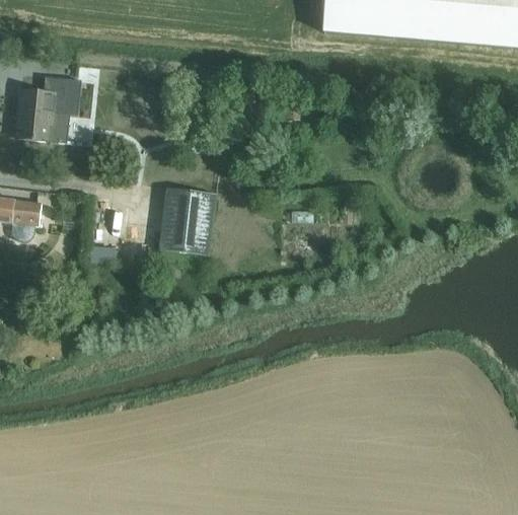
[(325,0),(324,13),(322,30),(517,47),(517,0),(325,0)]
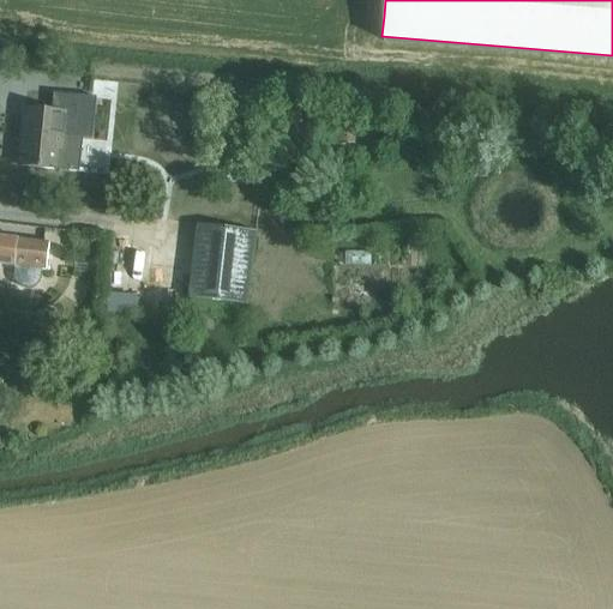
[(25,107),(19,163),(59,167),(62,133),(82,136),(91,137),(96,94),(53,89),(50,109),(25,107)]
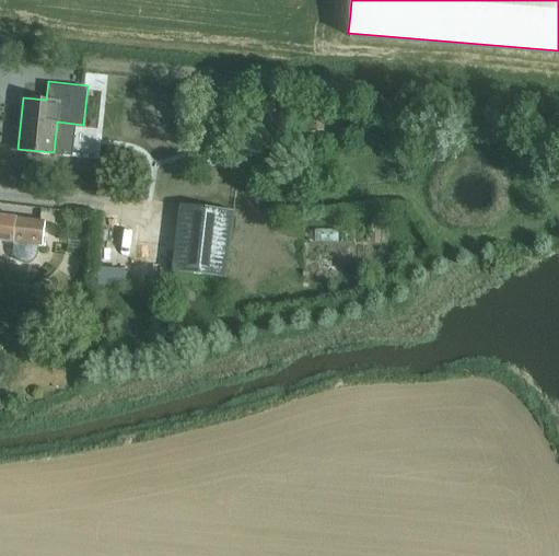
[(321,108),(307,108),(309,126),(321,126),(321,108)]
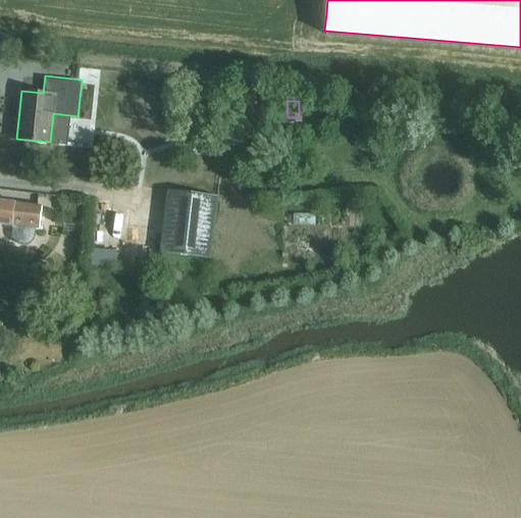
[(168,187),(161,253),(211,258),(218,193),(168,187)]
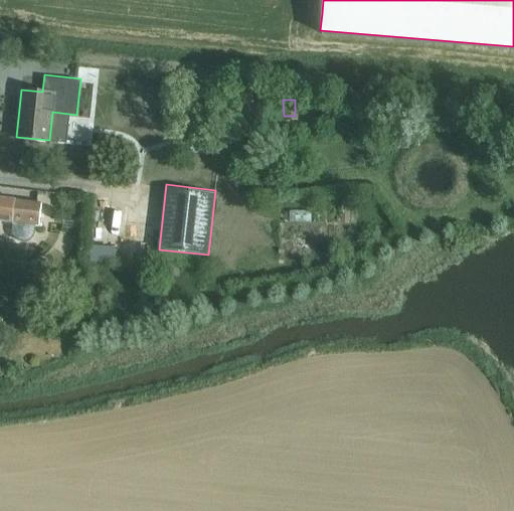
[(0,218),(12,220),(11,226),(11,231),(13,234),(16,237),(25,238),(29,236),(31,233),(33,229),(33,223),(38,223),(40,201),(0,196),(0,218)]
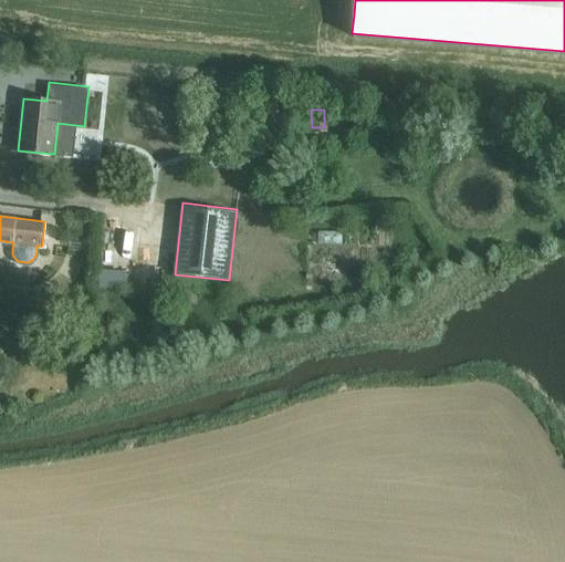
[(331,242),(332,228),(306,227),(306,241),(331,242)]
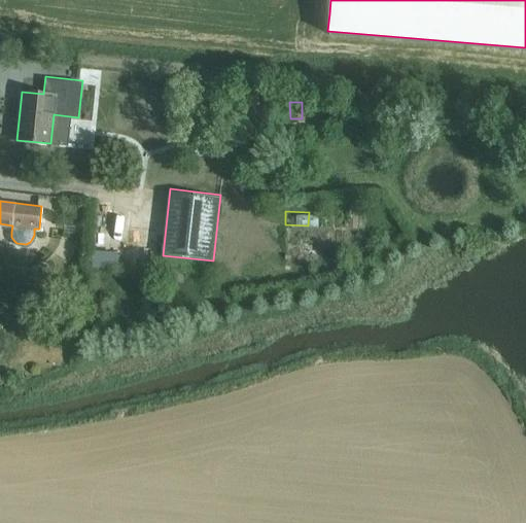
[(156,295),(156,309),(167,309),(167,297),(156,295)]
